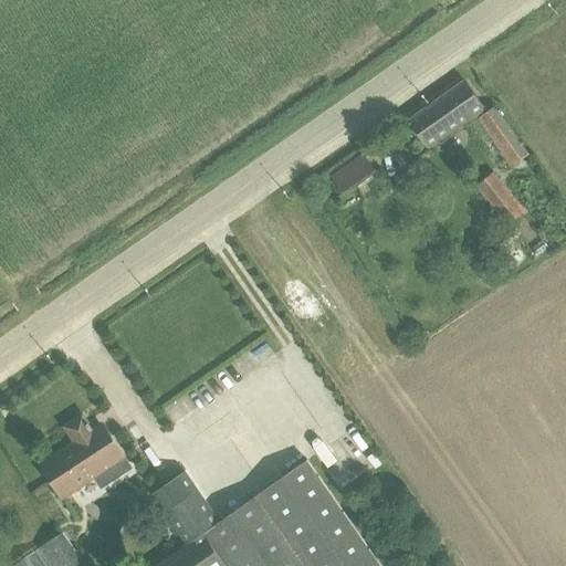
[(471,122),(477,117),(486,111),(468,83),(410,124),(430,150),(471,122)]
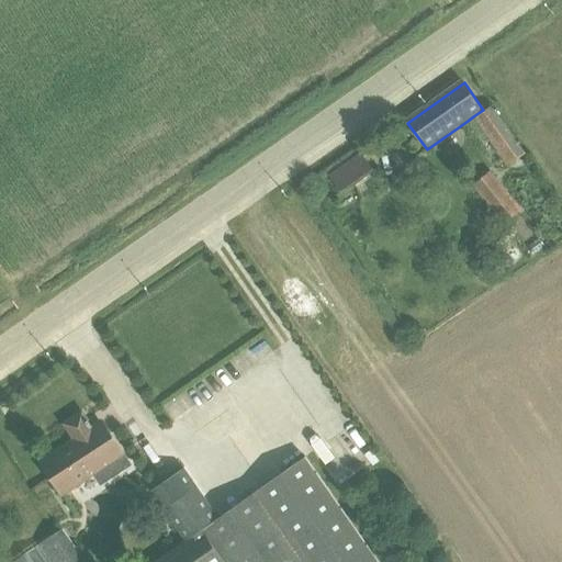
[(475,119),(489,138),(508,167),(526,154),(493,107),(475,119)]
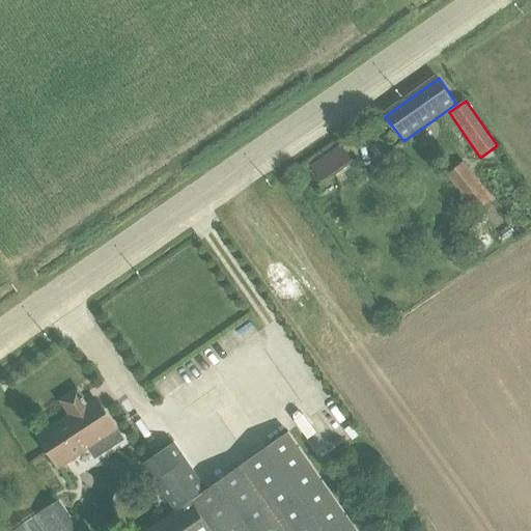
[(447,110),(442,114),(456,135),(462,131),(449,112),(447,110)]
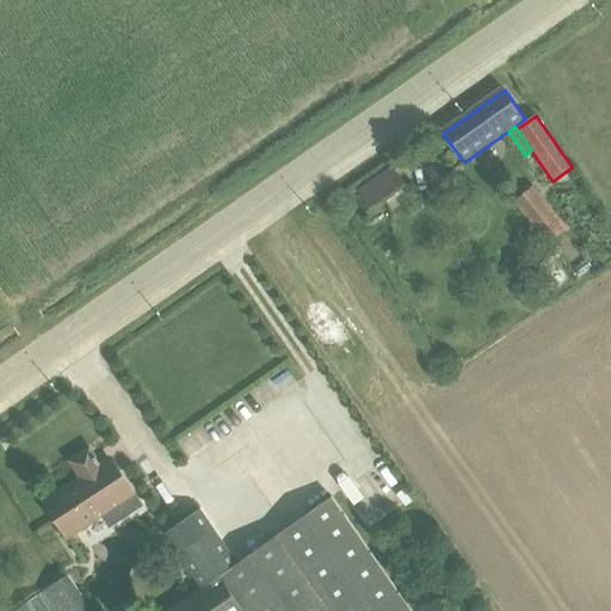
[(393,167),(358,191),(371,209),(406,185),(393,167)]
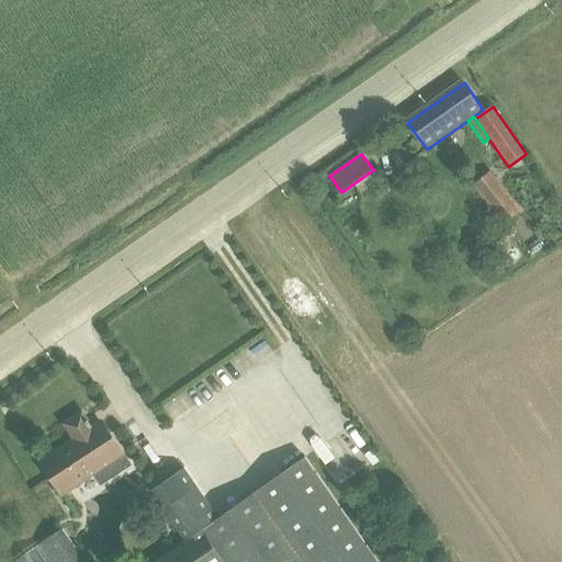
[(492,171),(473,187),(505,225),(523,211),(492,171)]
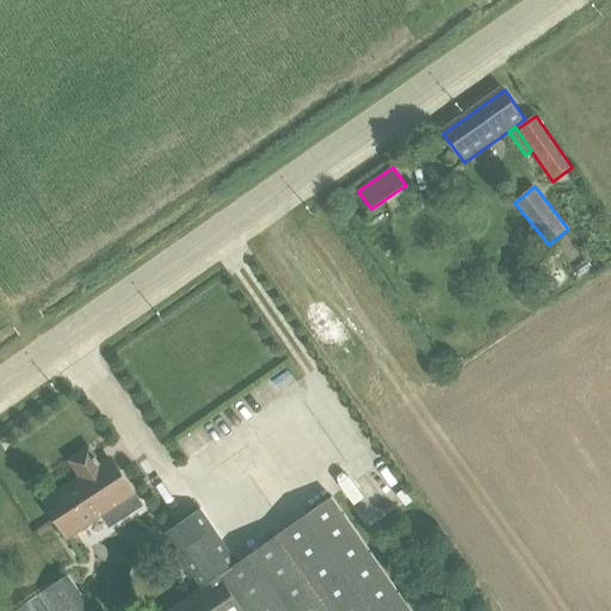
[(555,248),(538,260),(545,270),(562,258),(555,248)]
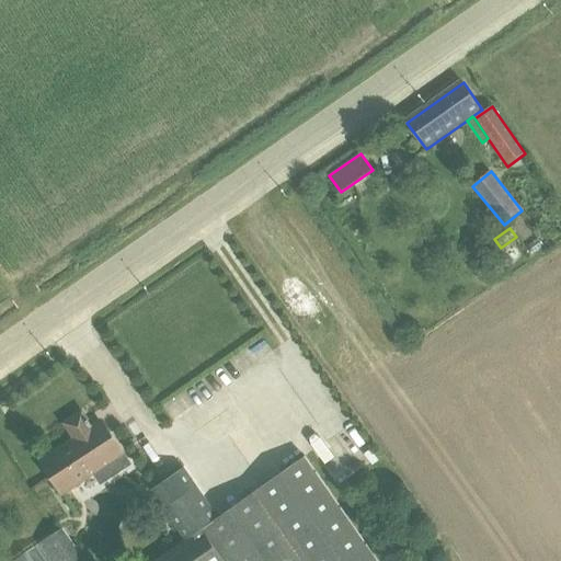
[(77,439),(42,462),(64,495),(94,476),(101,485),(128,468),(100,424),(93,428),(89,421),(83,413),(66,424),(77,439)]
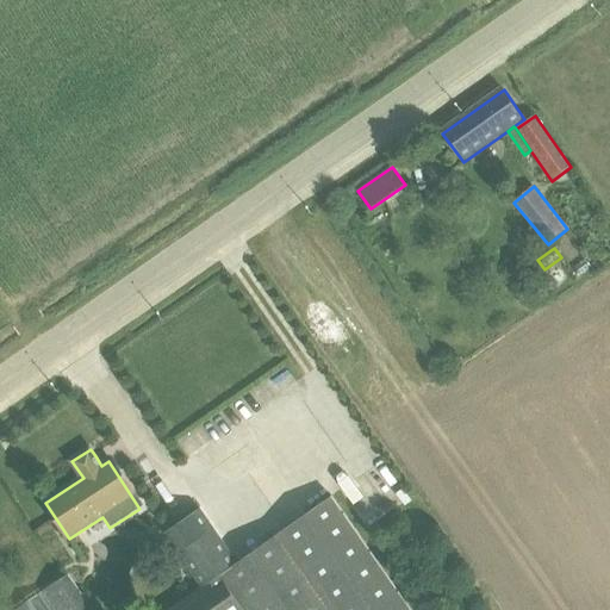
[(201,586),(167,609),(410,609),(332,497),(238,562),(200,508),(163,533),(201,586)]
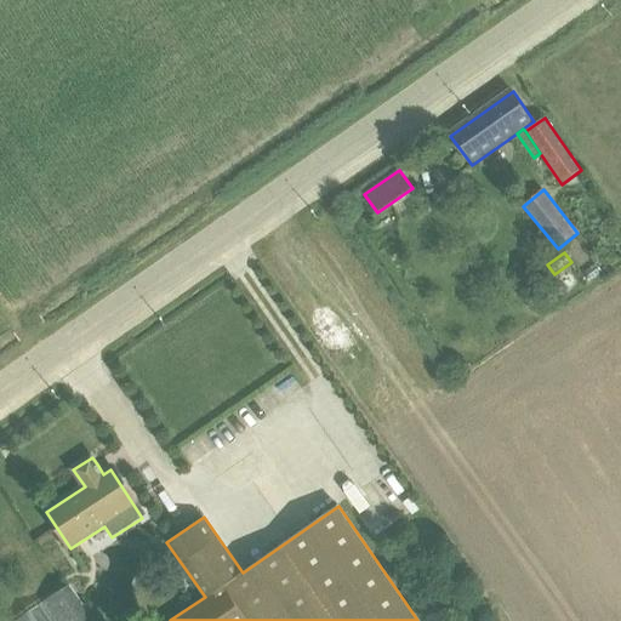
[(93,620),(70,585),(16,620),(93,620)]
